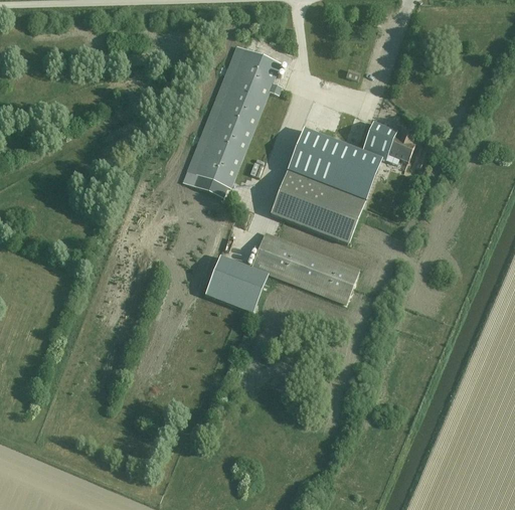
[(199,141),(188,169),(197,173),(193,184),(223,196),(227,185),(230,185),(269,90),(278,94),(282,85),(272,80),(280,61),(244,47),(237,44),(229,65),(226,72),(202,134),(199,141)]
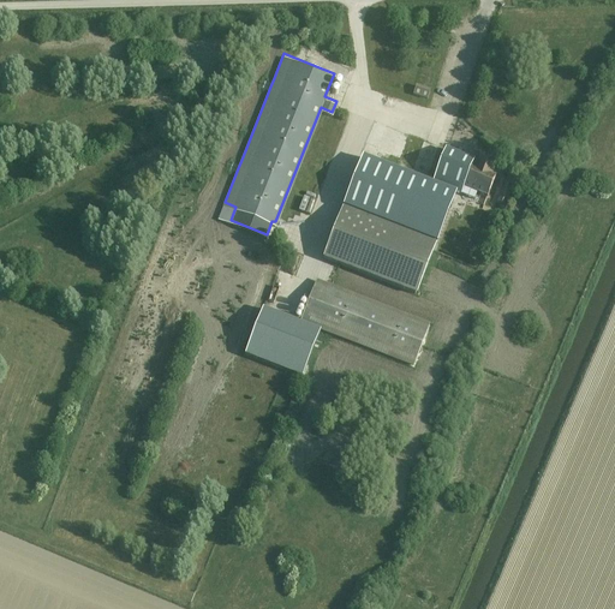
[(416,79),(413,89),(427,94),(430,84),(416,79)]
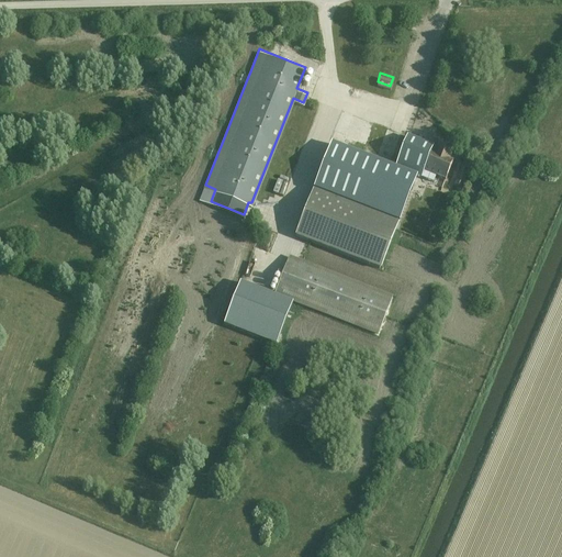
[(292,119),(285,138),(295,143),(302,122),(292,119)]
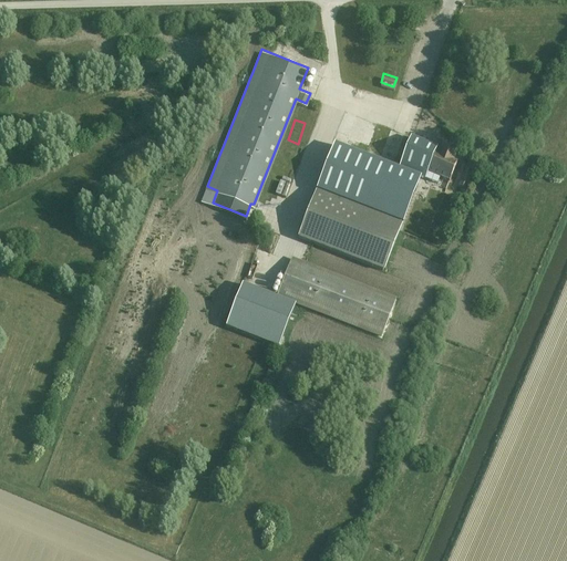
[(410,133),(398,165),(419,173),(436,179),(440,174),(449,177),(456,158),(453,157),(456,147),(442,141),(441,145),(437,143),(410,133)]
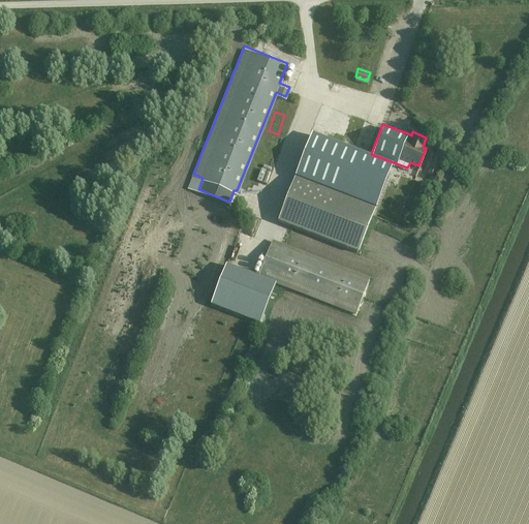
[(313,131),(296,176),(373,206),(391,161),(371,154),(313,131)]
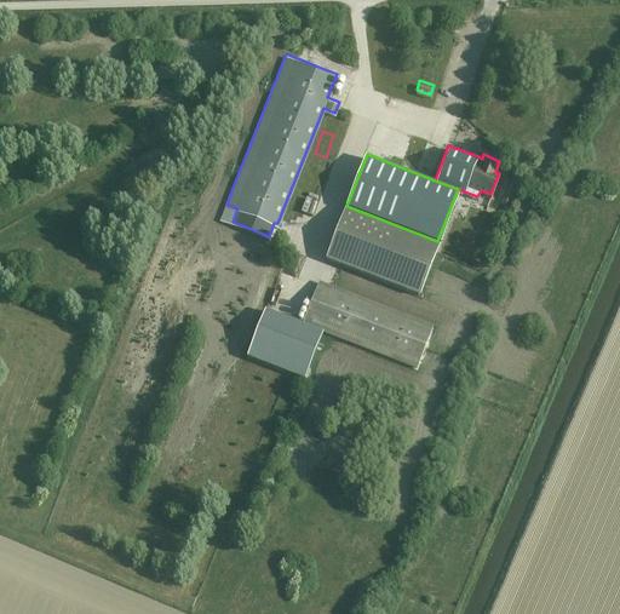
[(512,170),(501,199),(509,201),(521,172),(512,170)]
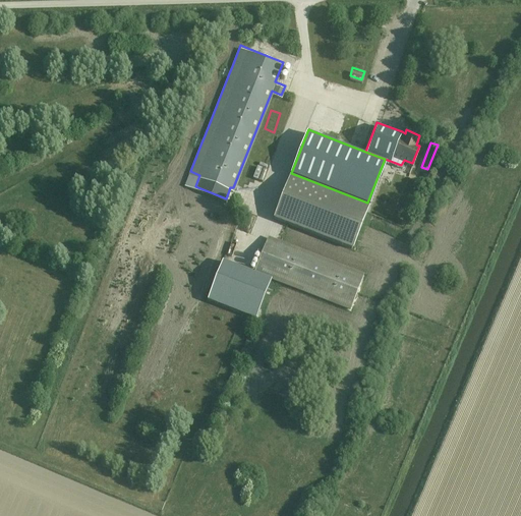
[(367,203),(291,173),(275,216),(351,245),(367,203)]
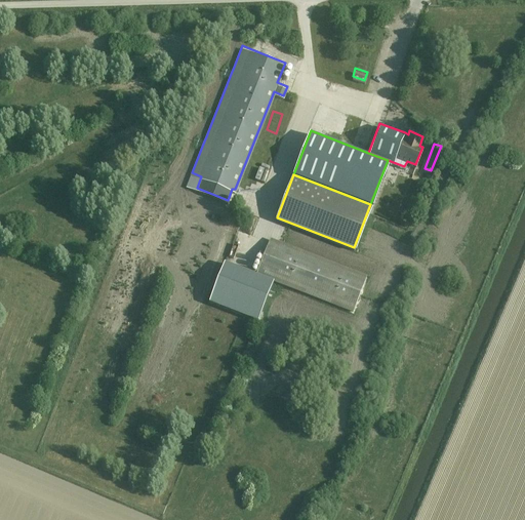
[(366,274),(270,236),(256,270),(274,277),(353,307),(366,274)]
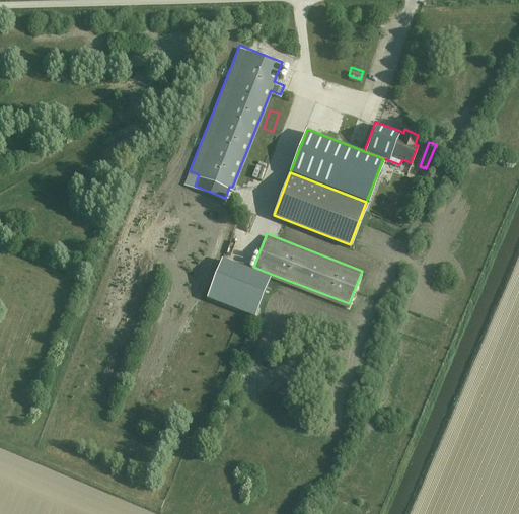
[(271,274),(253,267),(252,269),(221,257),(206,295),(254,314),(271,274)]
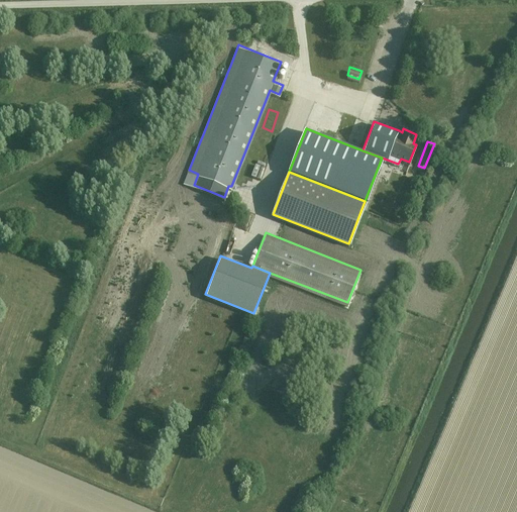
All buildings are outlined.
